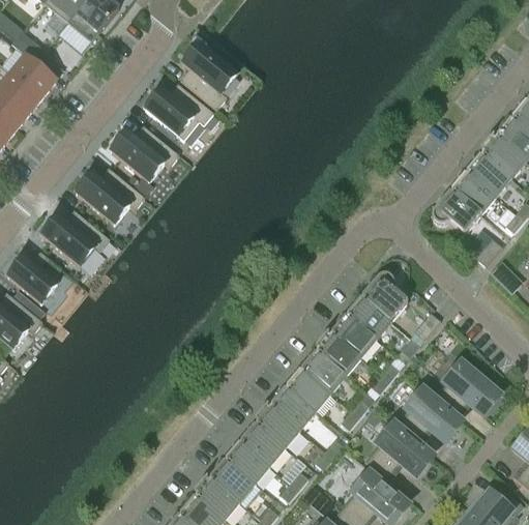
[(47,0),(45,3),(67,22),(85,0),(47,0)]
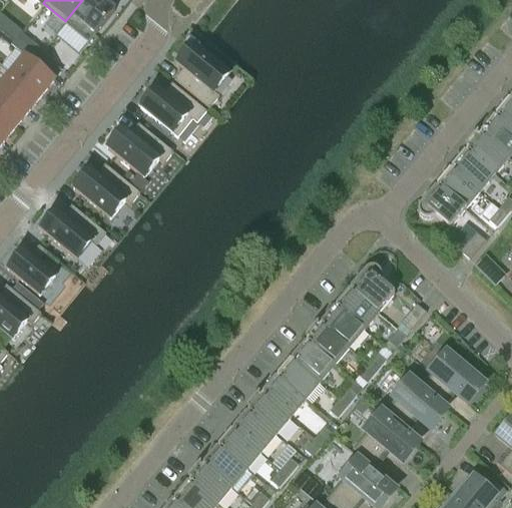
[(82,0),(65,21),(88,40),(115,7),(106,0),(82,0)]
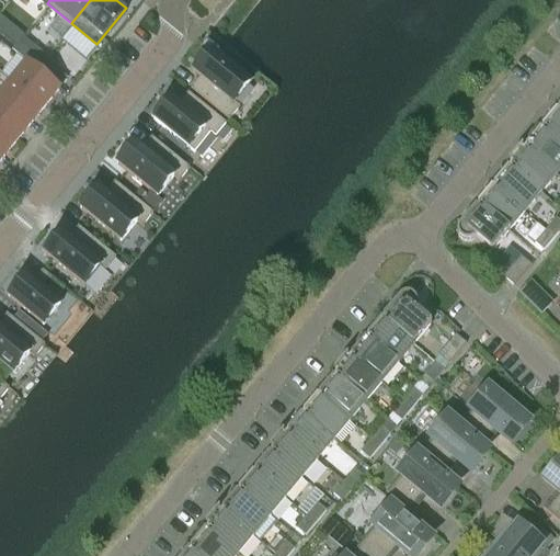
[(201,74),(192,84),(228,115),(239,102),(236,99),(252,79),(210,44),(192,66),(201,74)]
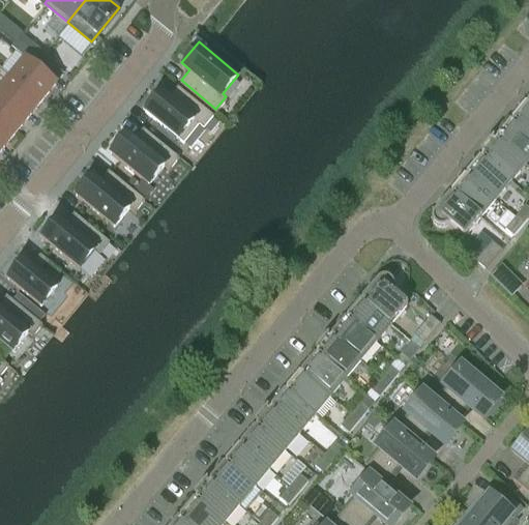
[(35,47),(27,57),(34,62),(42,53),(35,47)]
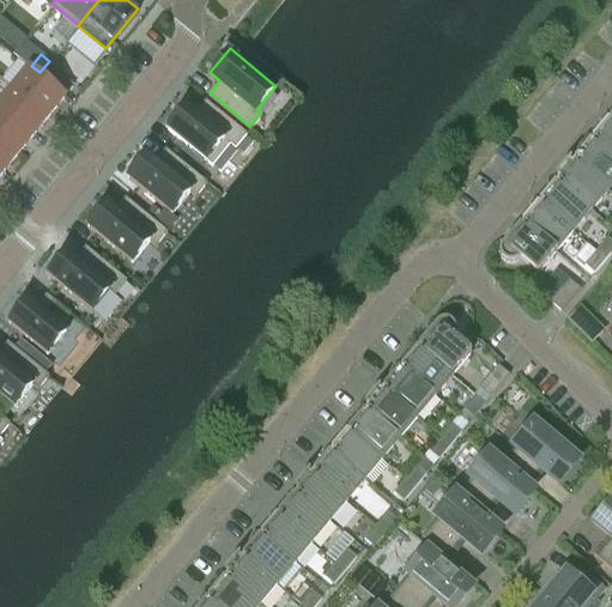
[(49,61),(40,72),(48,79),(58,68),(49,61)]
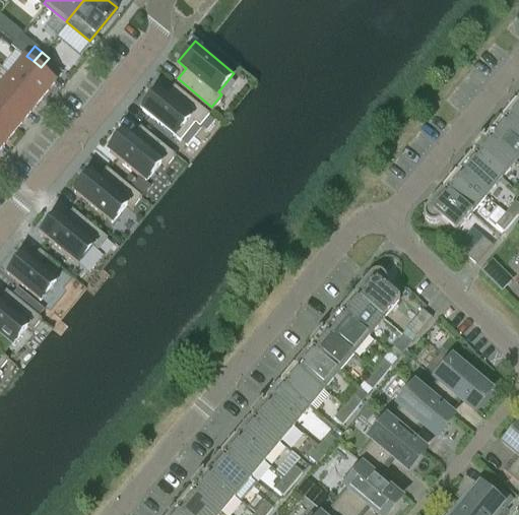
[(25,54),(11,71),(42,95),(55,79),(41,67),(34,61),(26,56),(25,54)]
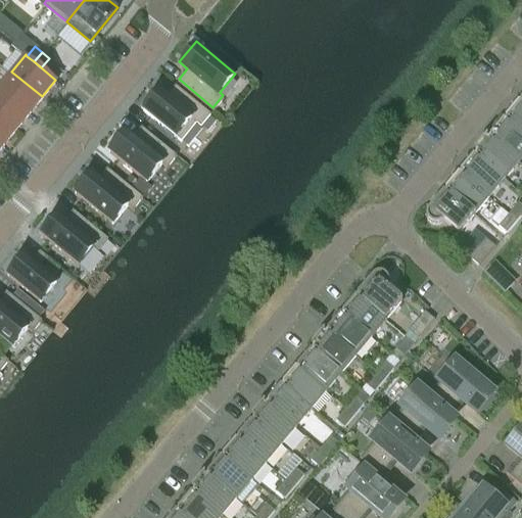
[(11,72),(0,85),(0,89),(29,112),(42,96),(11,72)]
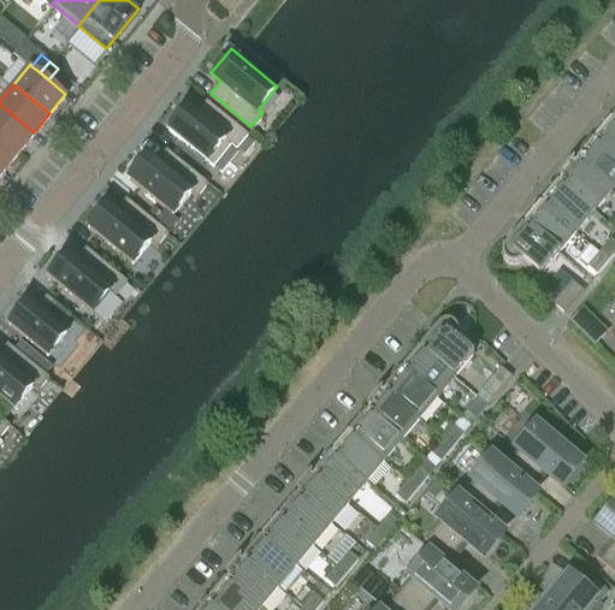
[(187,101),(167,124),(214,163),(232,141),(237,144),(248,131),(207,99),(197,110),(187,101)]
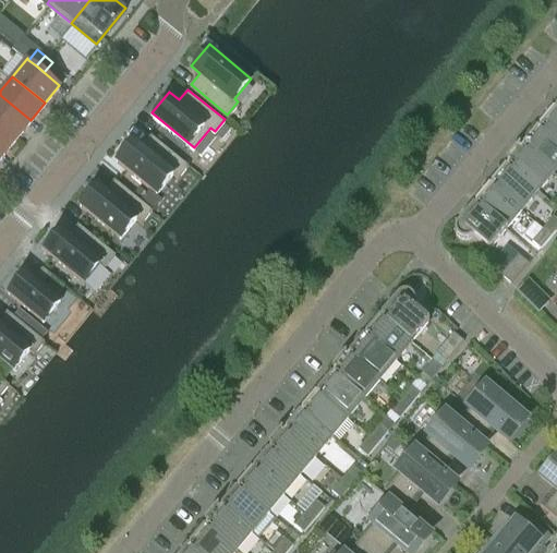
[(0,95),(0,123),(16,137),(31,120),(0,95)]
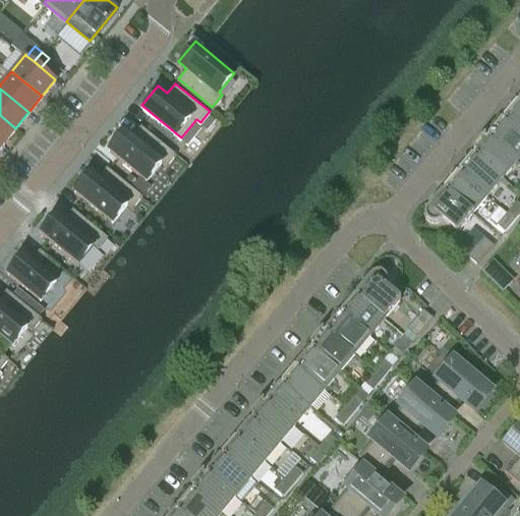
[(519,100),(517,98),(503,114),(519,128),(519,100)]
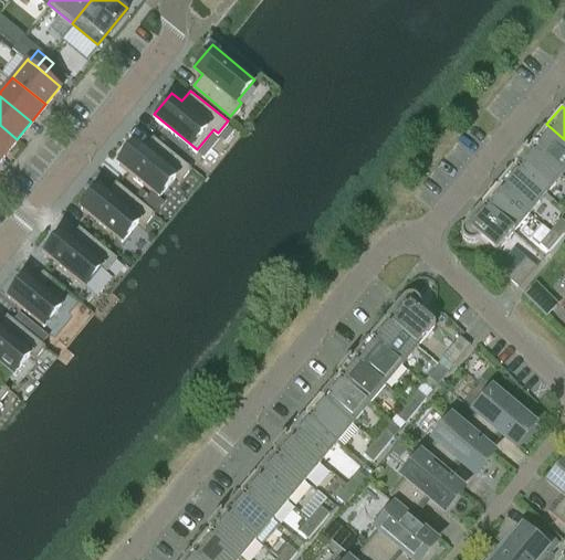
[(564,139),(546,124),(530,145),(562,171),(564,168),(564,139)]
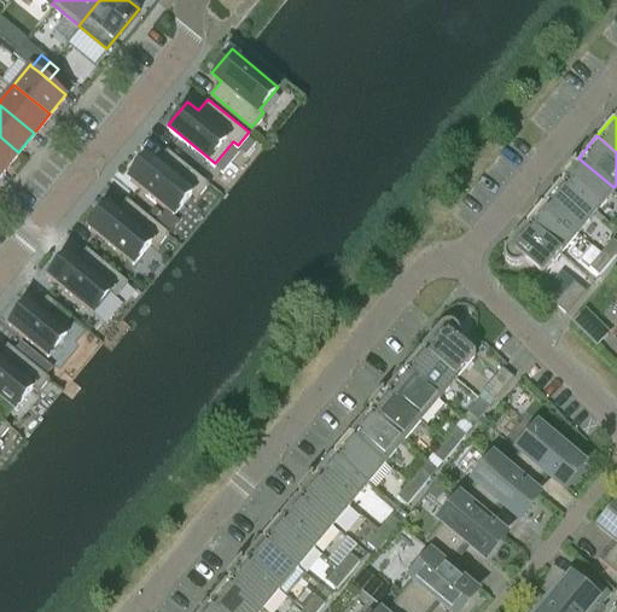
[(0,137),(0,168),(3,172),(18,152),(0,137)]
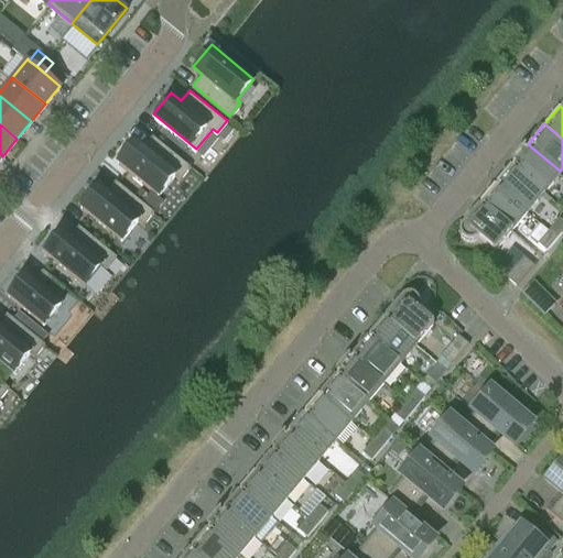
[(134,138),(117,159),(160,194),(176,174),(181,177),(190,165),(152,134),(144,145),(134,138)]
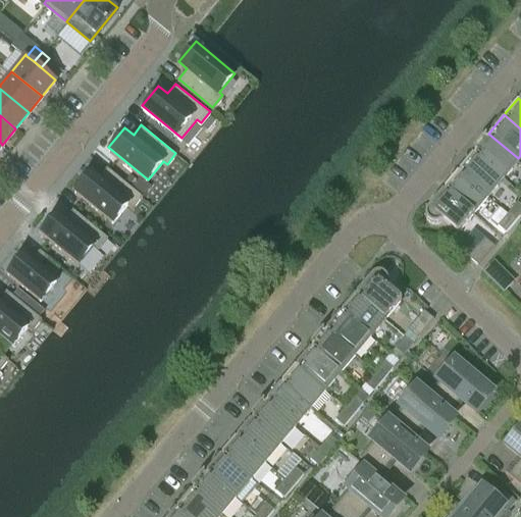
[(488,134),(474,150),(504,175),(518,158),(488,134)]
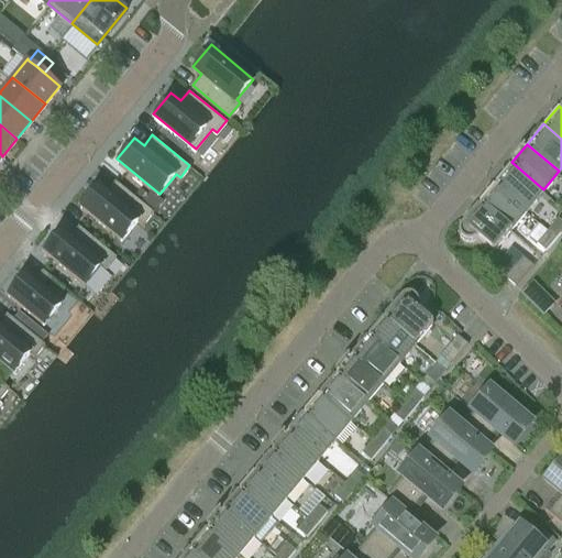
[(511,162),(494,183),(527,209),(543,189),(511,162)]
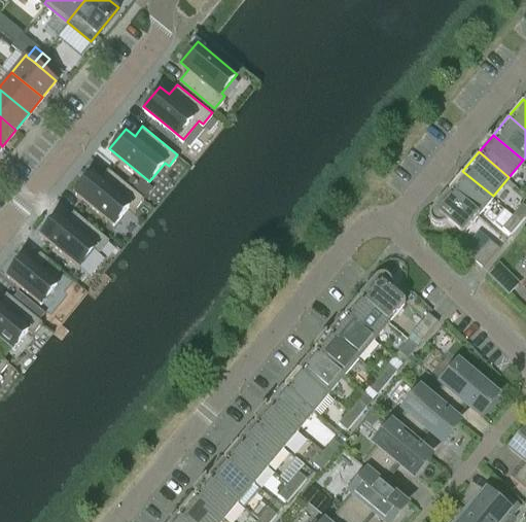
[(91,169),(74,189),(114,222),(130,203),(134,206),(142,196),(108,167),(100,177),(91,169)]
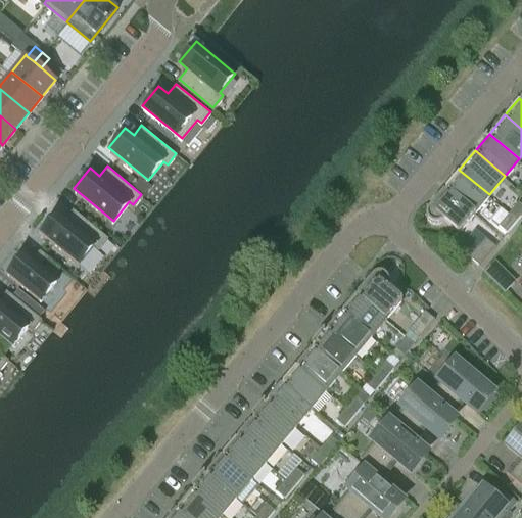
[(475,212),(489,194),(459,170),(445,186),(475,212)]
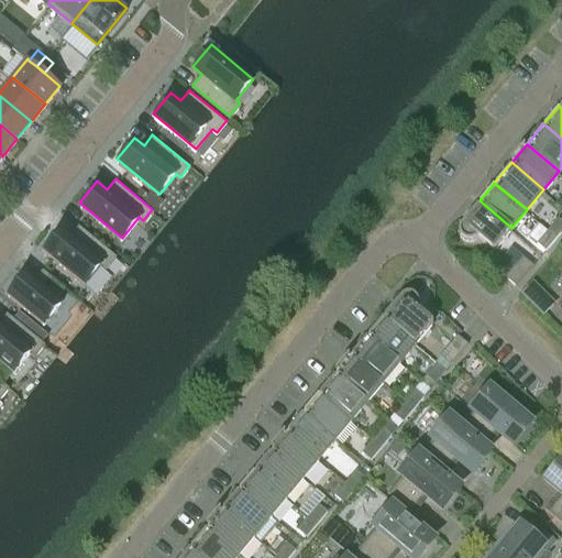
[(480,200),(461,221),(461,222),(460,225),(459,227),(460,229),(460,231),(461,233),(462,236),(464,237),(466,238),(469,238),(471,238),(473,237),(475,236),(476,234),(494,249),(511,228),(480,200)]
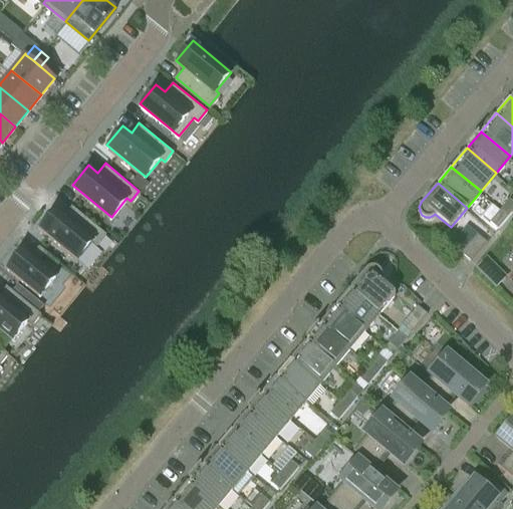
[(500,207),(508,214),(512,208),(512,198),(509,196),(500,207)]
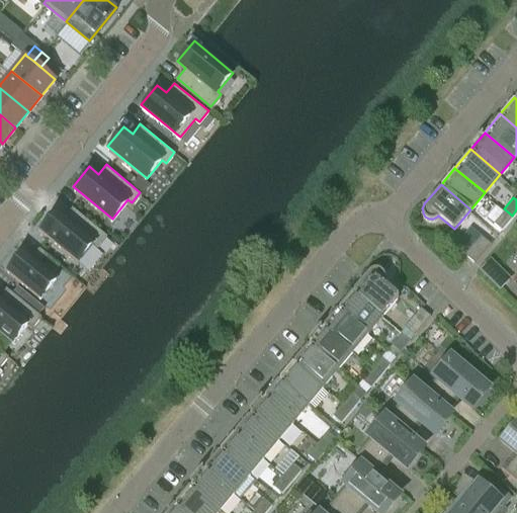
[(36,230),(75,261),(89,243),(94,246),(103,235),(68,206),(60,217),(52,211),(46,219),(42,217),(33,227),(36,230)]
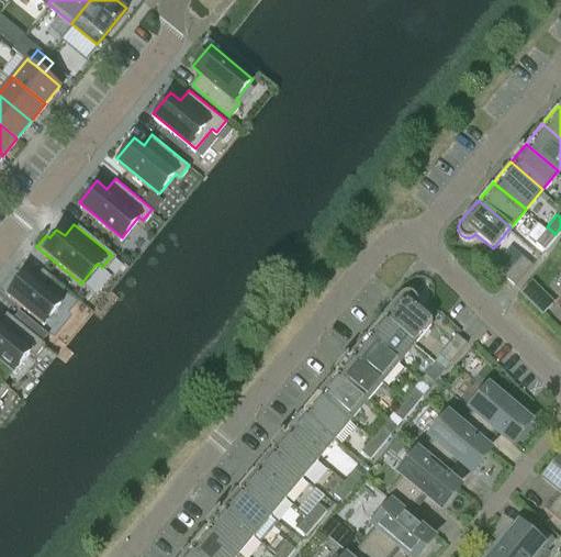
[(556,234),(547,226),(536,240),(545,247),(556,234)]
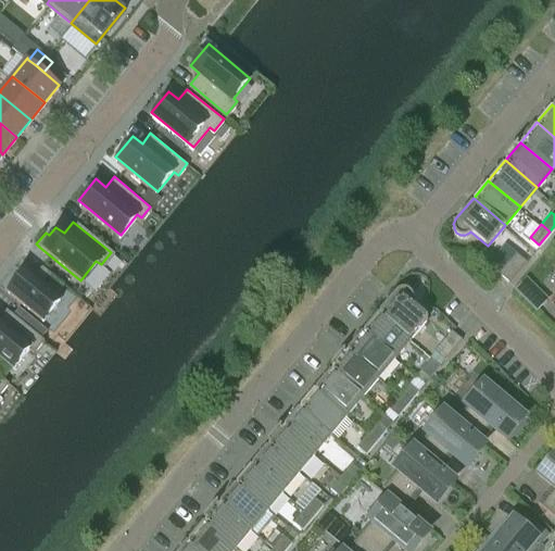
[(509,279),(527,259),(517,250),(500,271),(509,279)]
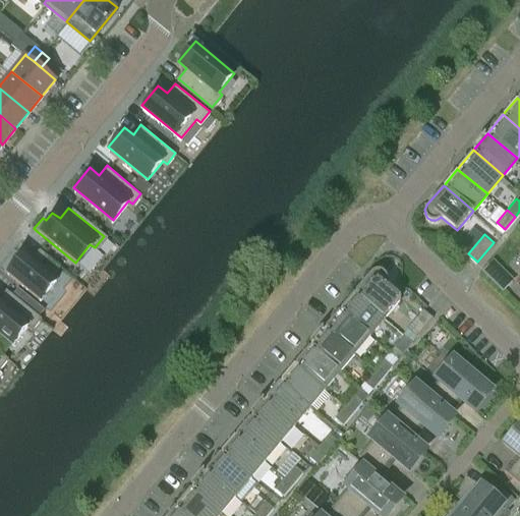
[(22,249),(5,271),(42,300),(58,279),(51,274),(60,263),(39,246),(32,256),(22,249)]
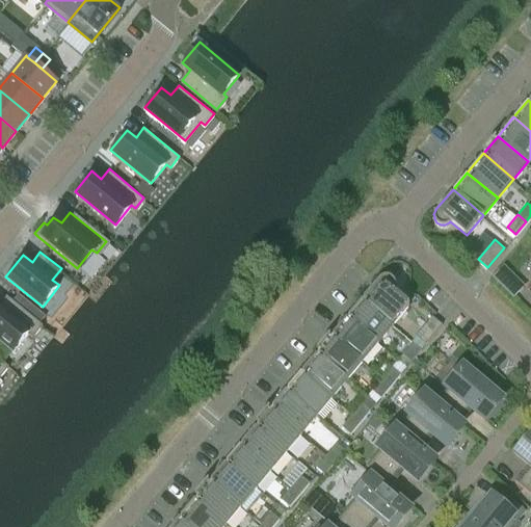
[(504,264),(495,273),(513,292),(523,283),(504,264)]
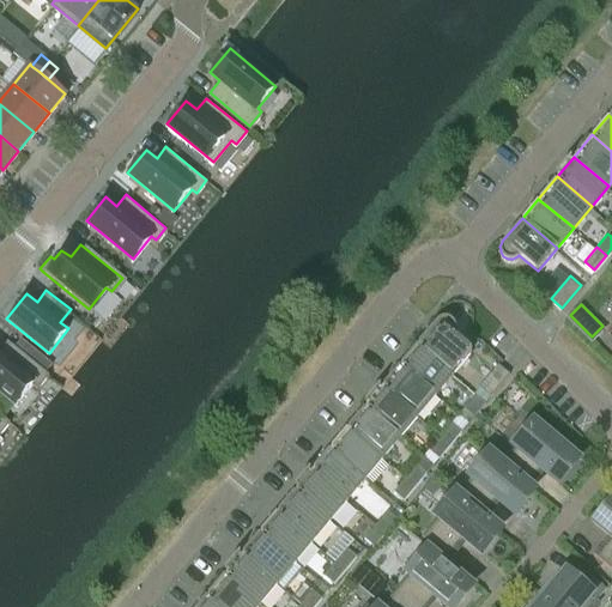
[(472,348),(453,333),(454,333),(455,331),(455,328),(455,326),(455,323),(454,321),(453,319),(450,317),(448,316),(446,316),(443,316),(441,316),(438,317),(437,320),(418,343),(453,371),(472,348)]
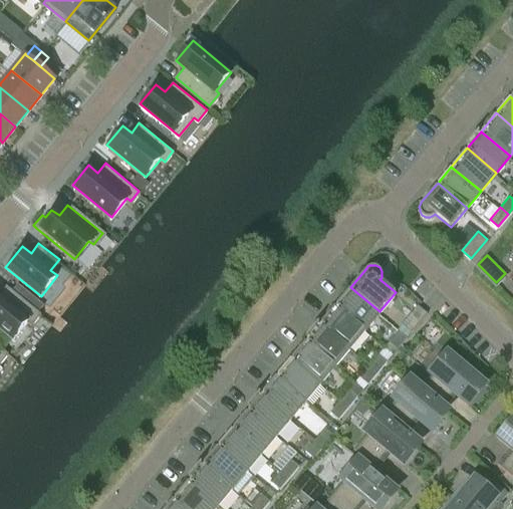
[(0,328),(13,339),(28,320),(31,322),(40,311),(6,283),(0,290),(0,328)]
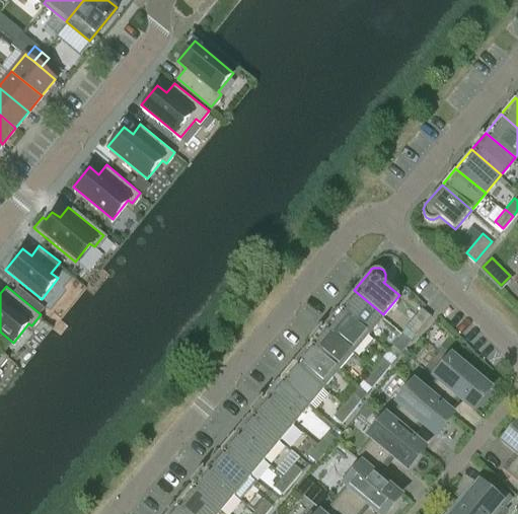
[(354,290),(340,306),(369,332),(383,314),(354,290)]
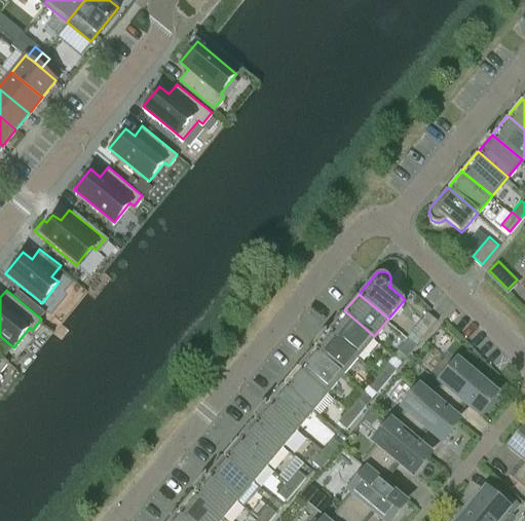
[(421,337),(438,318),(427,309),(411,329),(421,337)]
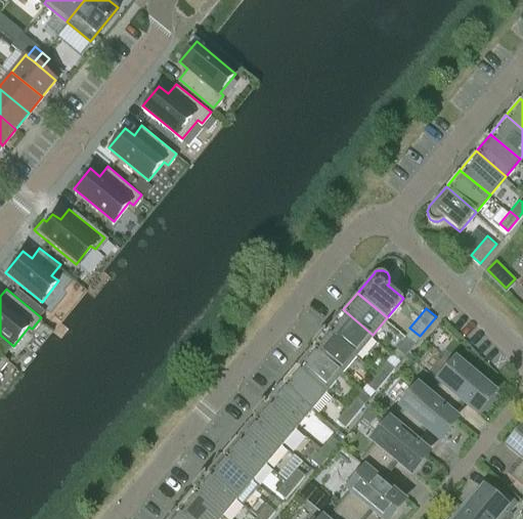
[(343,309),(327,329),(356,353),(373,335),(343,309)]
